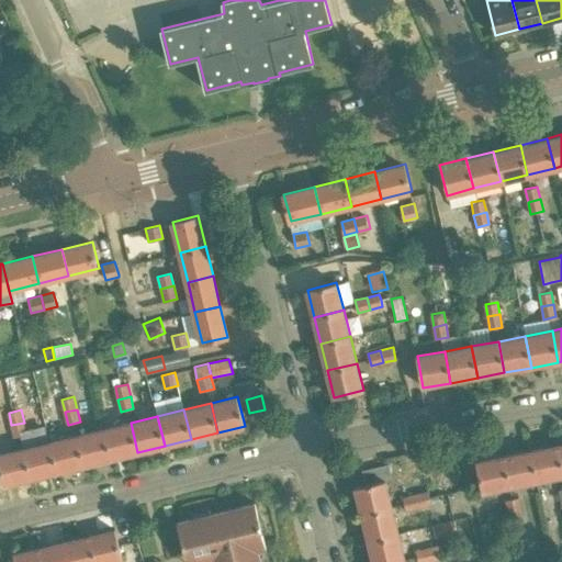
[(26,435),(24,423),(11,425),(14,438),(26,435)]
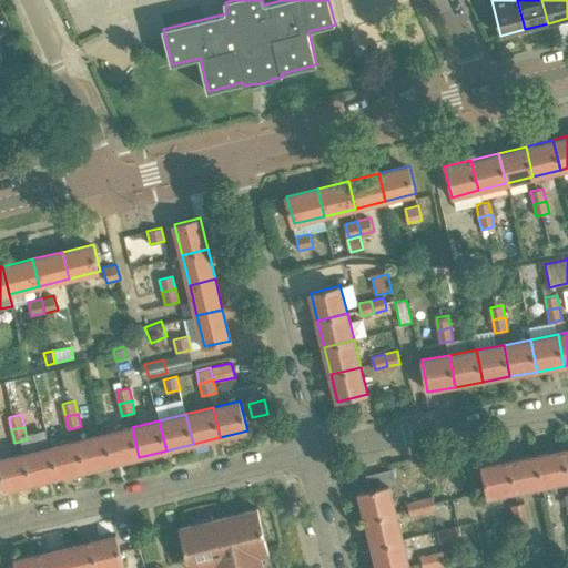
[(132,427),(104,434),(112,464),(139,457),(132,427)]
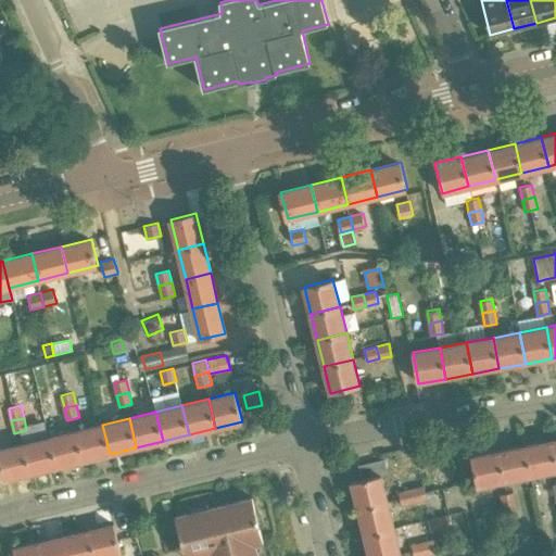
[(110,454),(102,425),(76,431),(84,460),(110,454)]
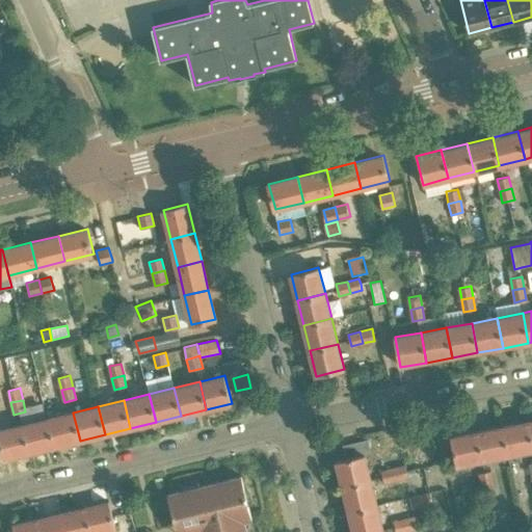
[(80,441),(73,413),(48,419),(54,447),(80,441)]
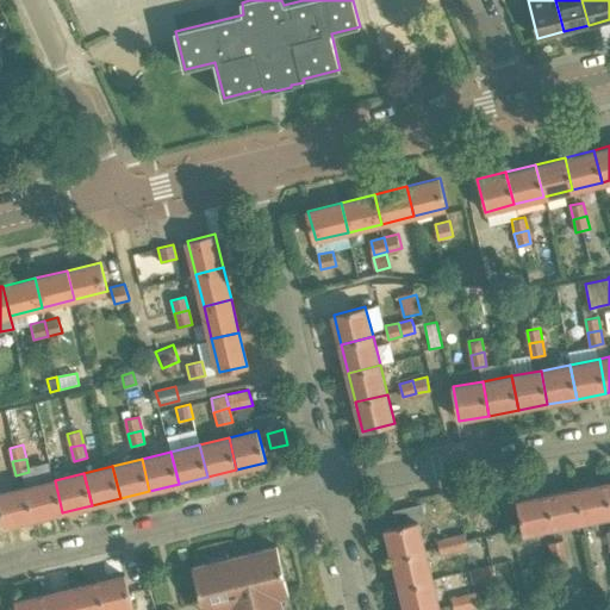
[(62,512),(55,480),(26,487),(33,520),(62,512)]
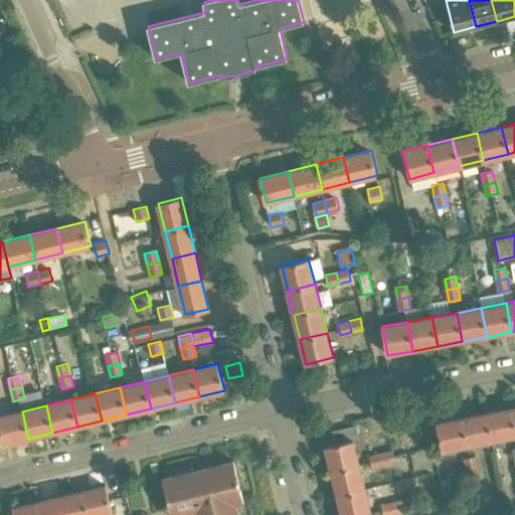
[(514,436),(514,426),(511,408),(487,412),(492,441),(514,436)]
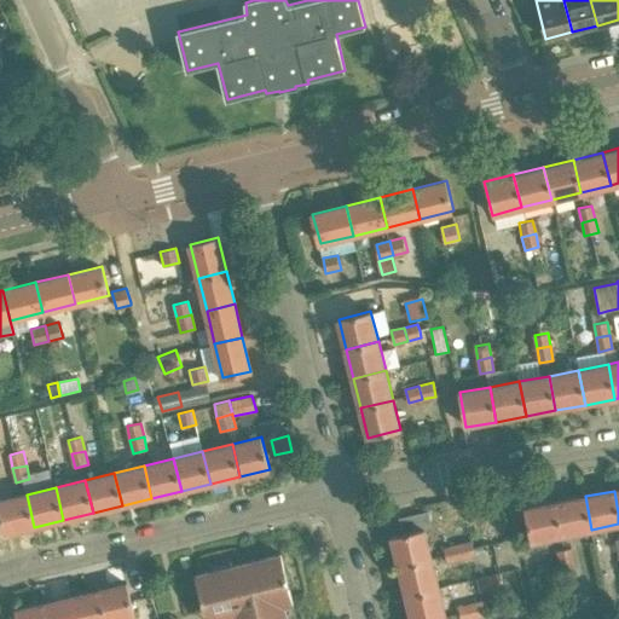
[(34,527),(27,495),(0,501),(0,518),(4,534),(34,527)]
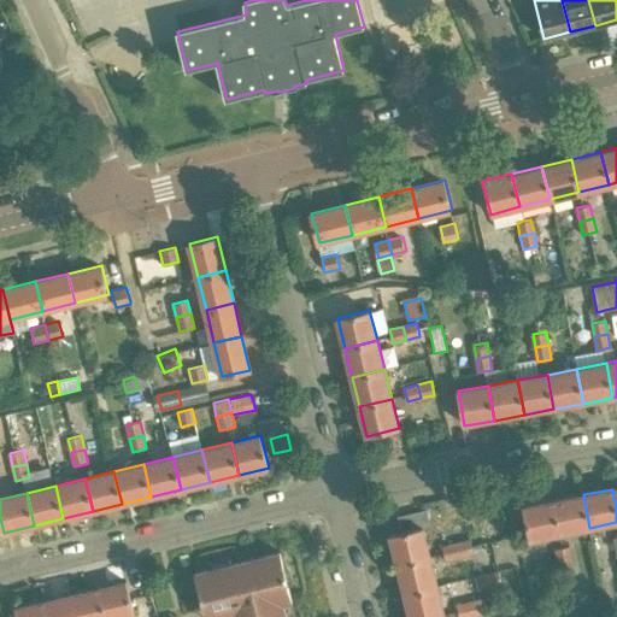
[(589,528),(583,494),(553,500),(560,534),(589,528)]
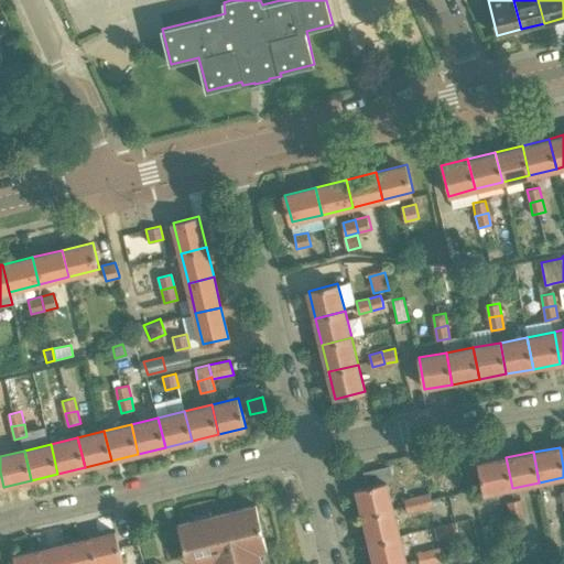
[(512,488),(506,457),(478,463),(484,494),(512,488)]
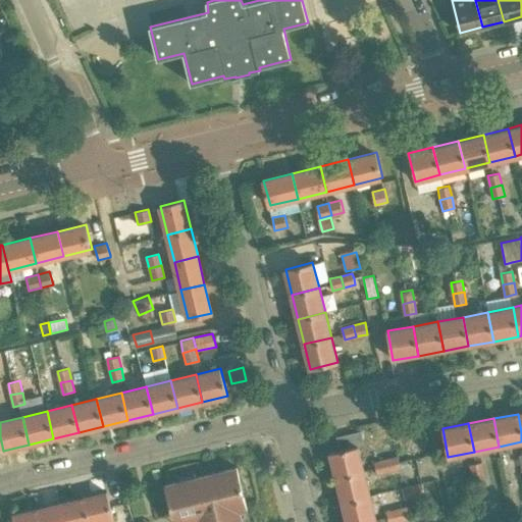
[(357,446),(357,447),(363,446),(359,432),(336,437),(340,451),(357,446)]
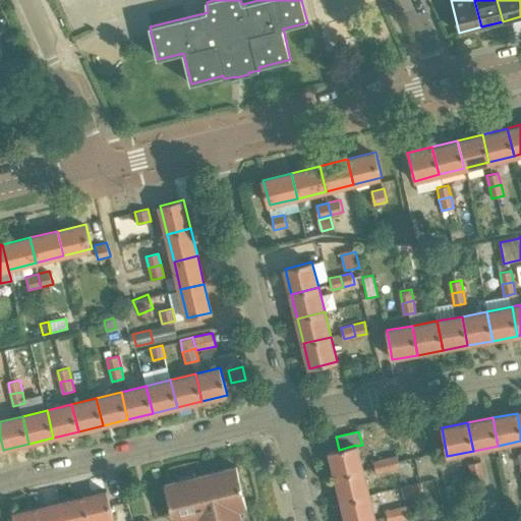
[(356,445),(339,450),(330,452),(336,477),(362,470),(356,446),(356,445)]
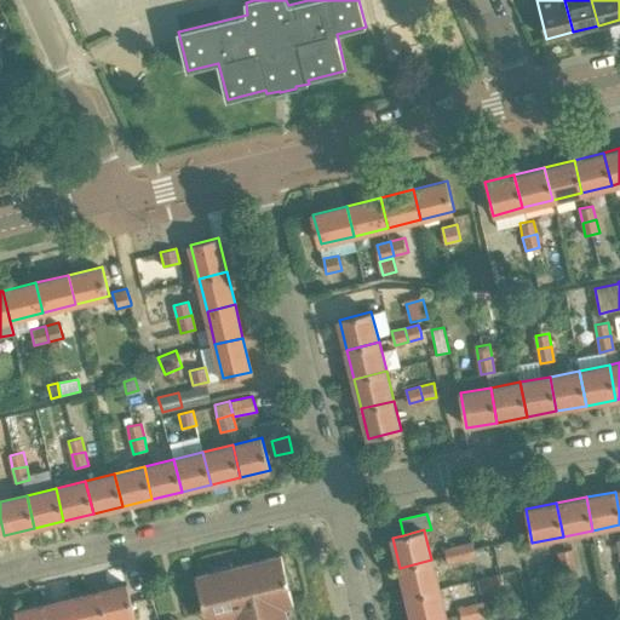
[(458,545),(461,561),(475,557),(471,541),(458,545)]
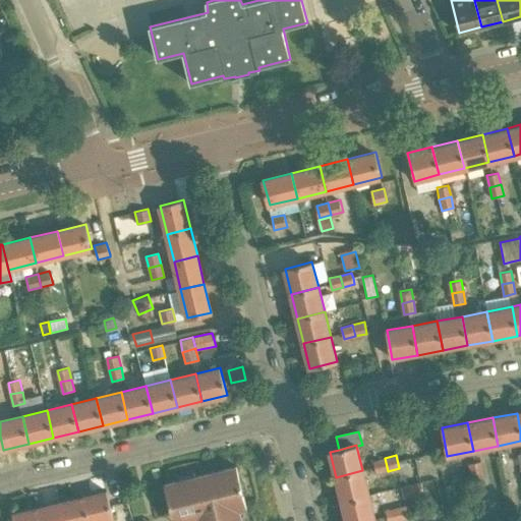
[(388,471),(385,458),(373,460),(377,473),(388,471)]
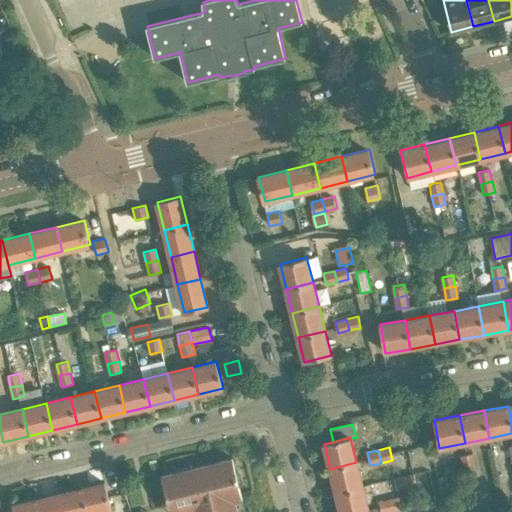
[(462,467),(475,464),(473,453),(460,455),(462,467)]
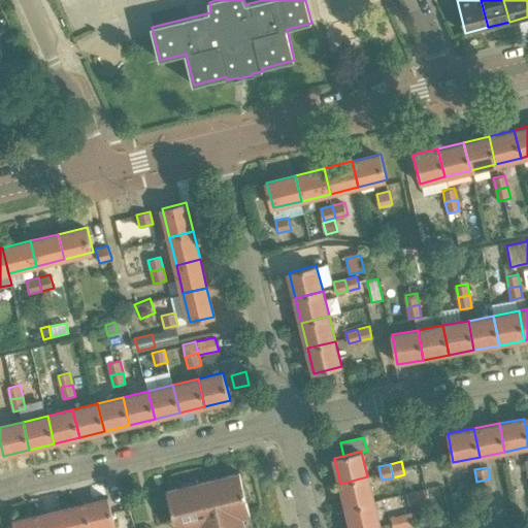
[(244,527),(242,517),(251,515),(246,500),(243,501),(240,488),(243,487),(240,472),(195,484),(196,487),(183,490),(182,487),(167,490),(175,522),(216,513),(218,521),(199,525),(199,527),(244,527)]
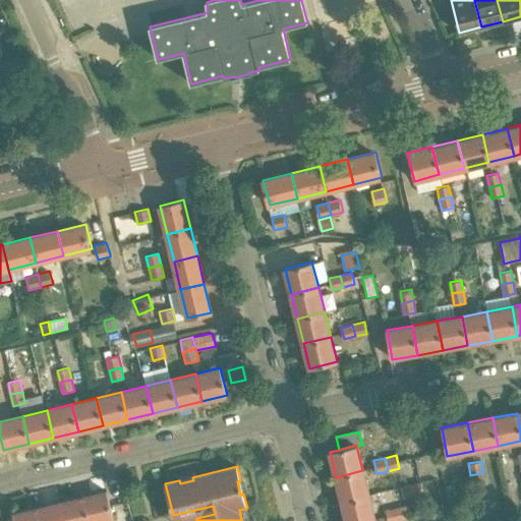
[(368,495),(362,470),(336,477),(342,502),(368,495)]
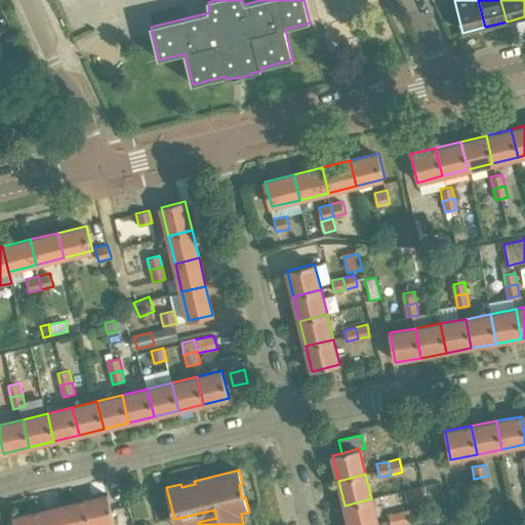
[(489,487),(487,476),(474,479),(476,490),(489,487)]
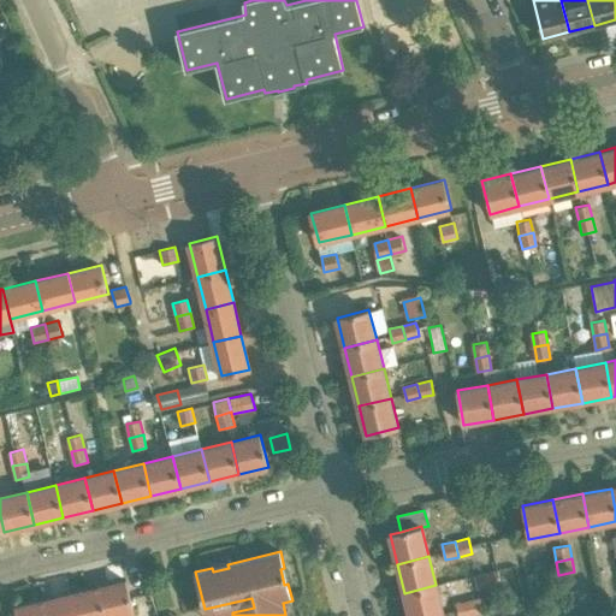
[(477,588),(501,584),(497,569),(473,575),(477,588)]
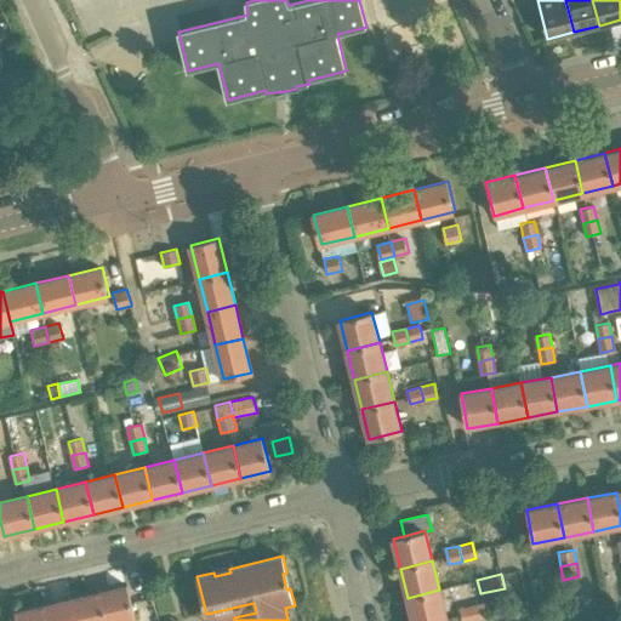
[(545,577),(529,581),(534,602),(539,605),(550,603),(545,577)]
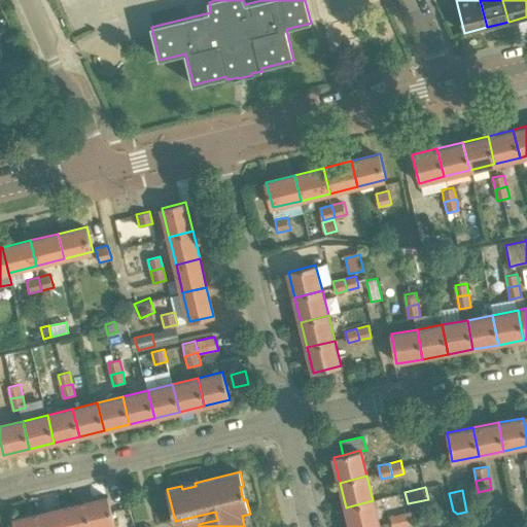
[(84,503),(90,526),(105,526),(114,525),(108,497),(84,503)]
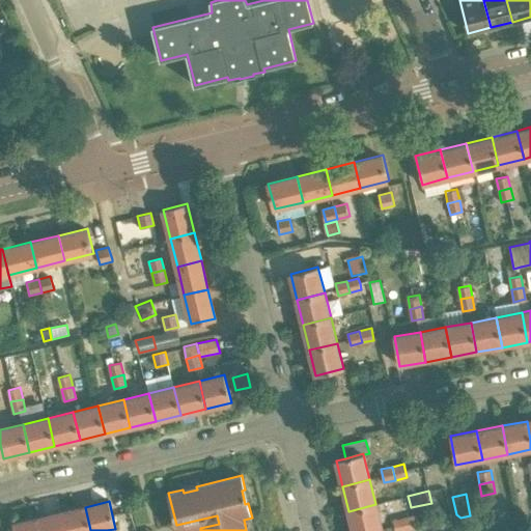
[(376,530),(382,530),(375,504),(348,511),(353,530),(376,530)]
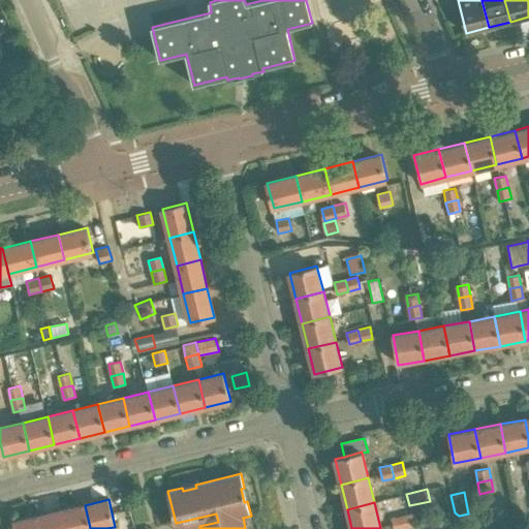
[(90,528),(85,505),(61,510),(65,528),(90,528)]
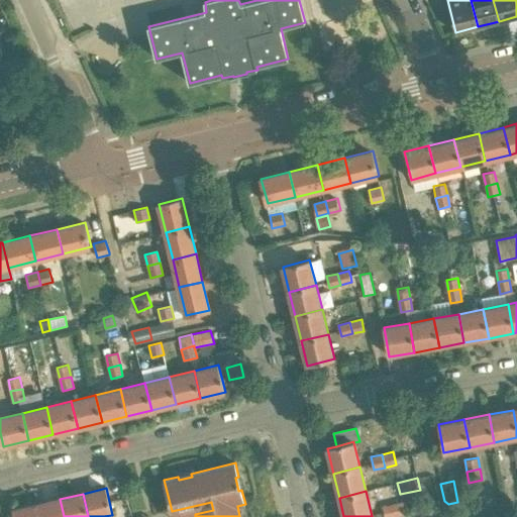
[(64,516),(60,499),(36,504),(38,516),(64,516)]
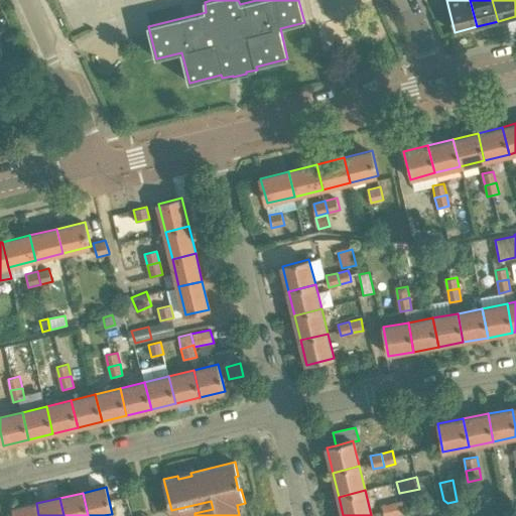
[(404,500),(393,502),(396,515),(407,513),(404,500)]
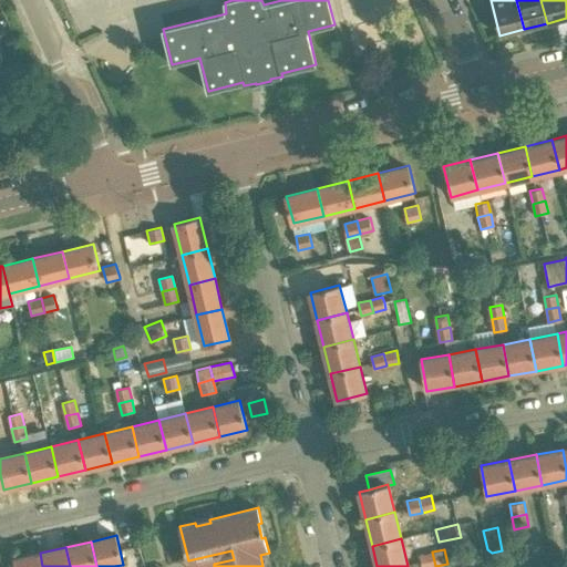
[(431,566),(435,566),(432,552),(420,555),(422,566),(431,566)]
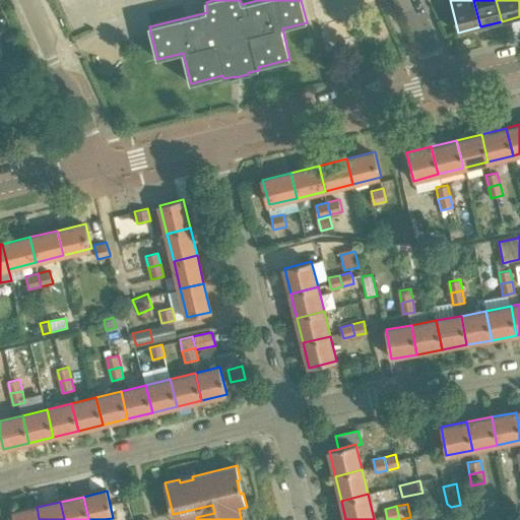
[(39,519),(37,507),(12,513),(14,519),(39,519)]
